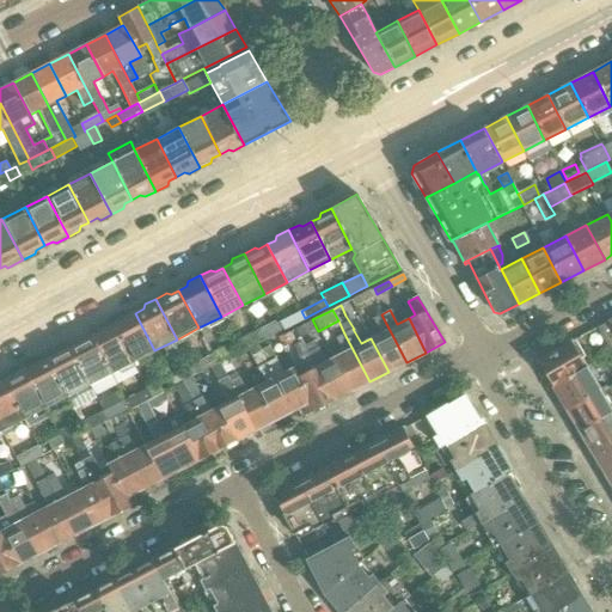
[(305,318),(301,311),(280,322),(283,329),(305,318)]
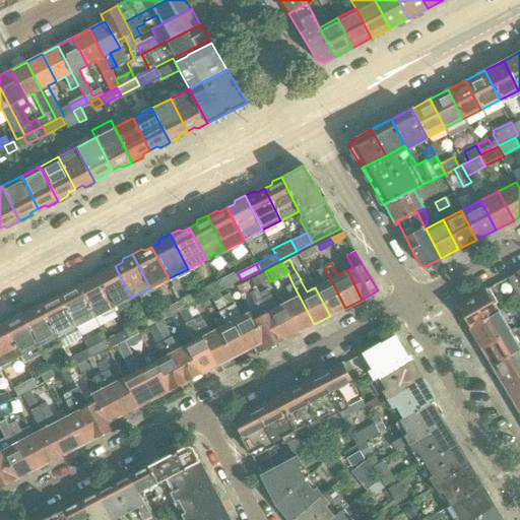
[(105,268),(94,273),(113,308),(131,298),(115,266),(108,269),(105,268)]
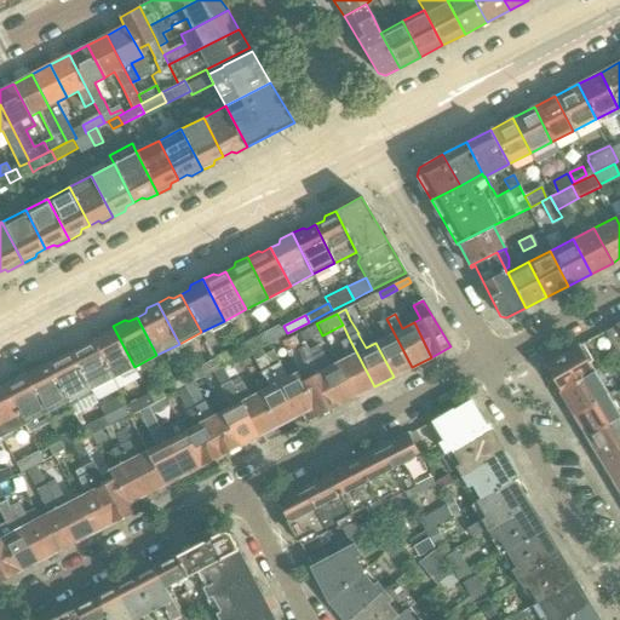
[(385,337),(375,343),(394,377),(412,367),(386,319),(378,323),(385,337)]
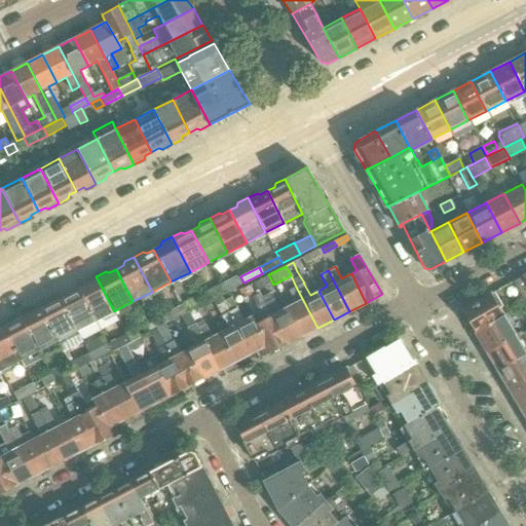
[(85,285),(77,289),(95,322),(114,311),(96,276),(86,282),(85,285)]
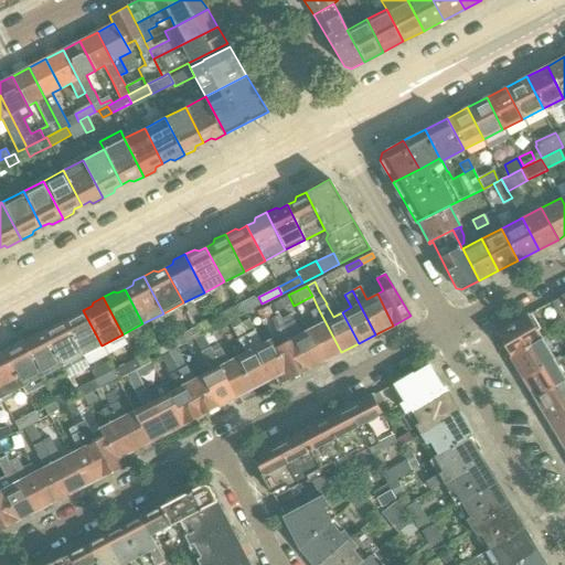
[(563,326),(564,323),(564,299),(563,297),(552,302),(563,326)]
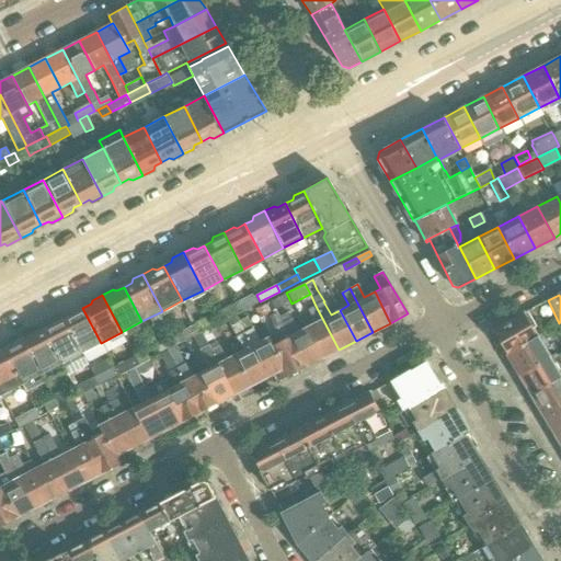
[(236,304),(235,304),(239,312),(256,304),(253,296),(236,304)]
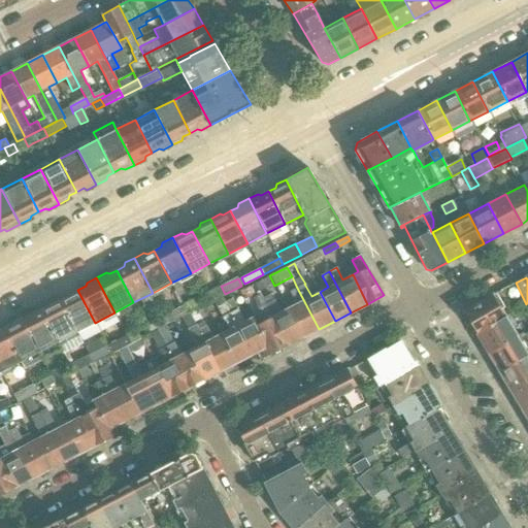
[(225,294),(221,286),(202,295),(206,303),(213,300),(221,296),(225,294)]
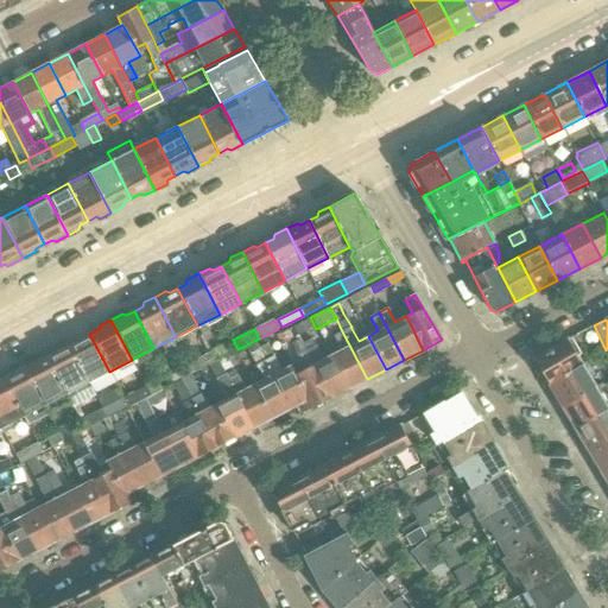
[(341,350),(331,355),(349,388),(367,379),(342,331),(334,336),(341,350)]
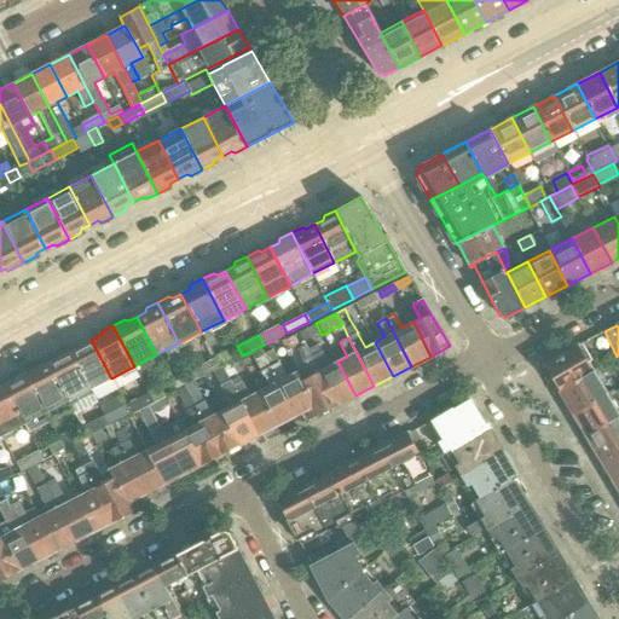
[(80,342),(69,348),(90,389),(111,379),(91,340),(84,343),(80,342)]
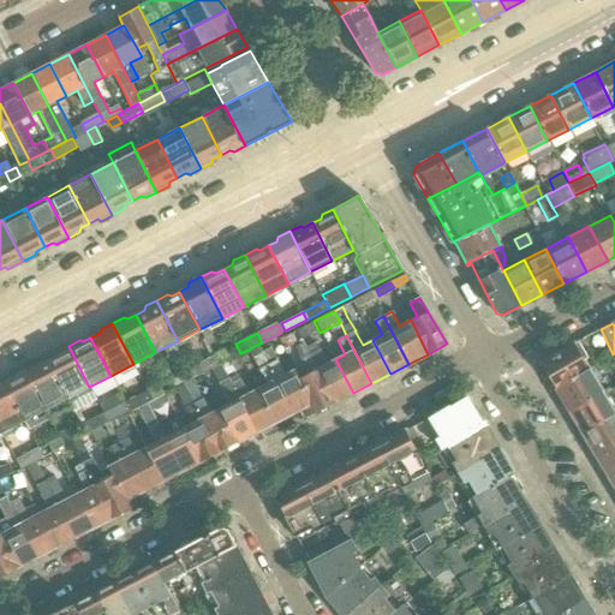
[(304,365),(294,370),(316,412),(335,402),(306,347),(303,342),(294,346),(300,358),(304,365)]
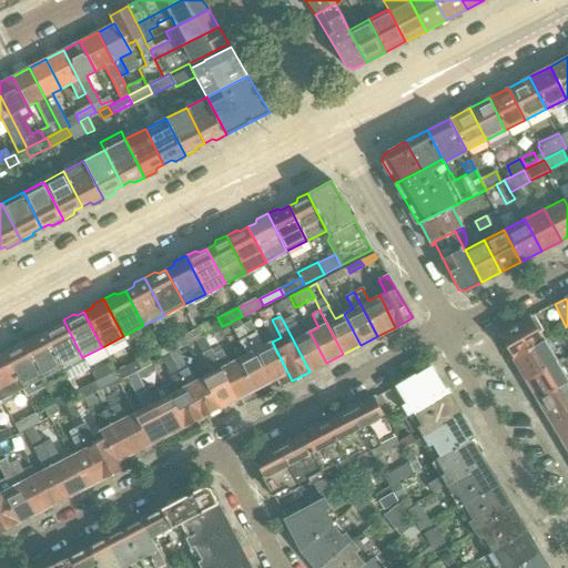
[(507,348),(513,358),(544,340),(547,337),(534,316),(530,318),(530,317),(509,330),(507,328),(501,333),(501,334),(499,335),(501,338),(499,341),(504,348),(507,348)]
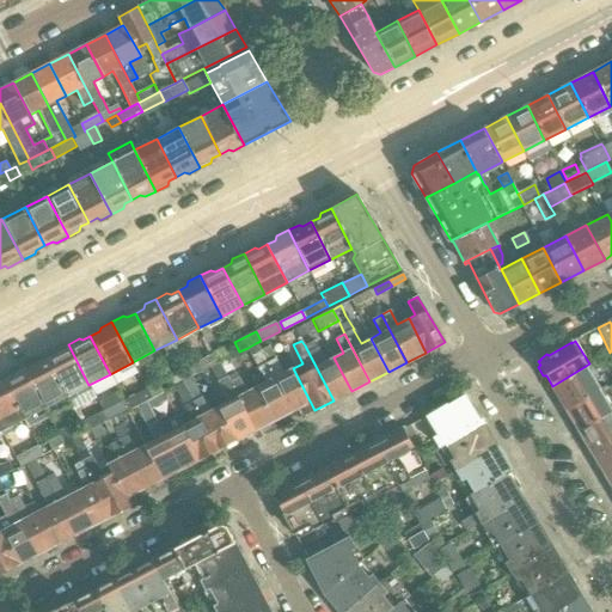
[(313,342),(305,346),(334,401),(352,391),(334,357),(323,362),(316,348),(313,342)]
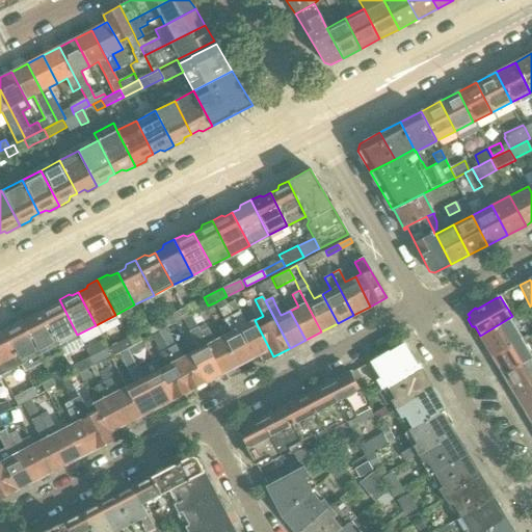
[(231,333),(222,337),(238,366),(254,357),(225,304),(222,298),(215,302),(223,319),(231,333)]
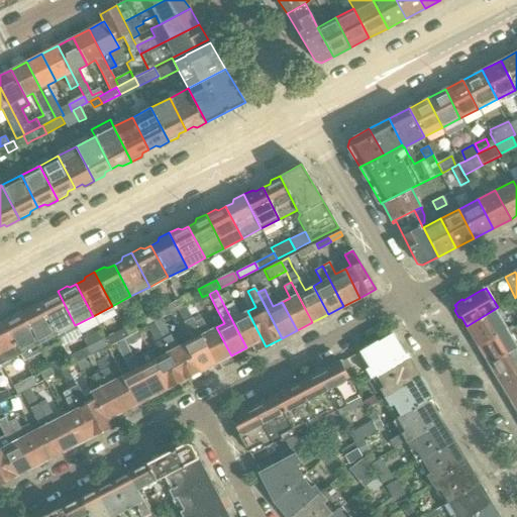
[(46,299),(40,303),(57,335),(75,325),(58,291),(47,296),(46,299)]
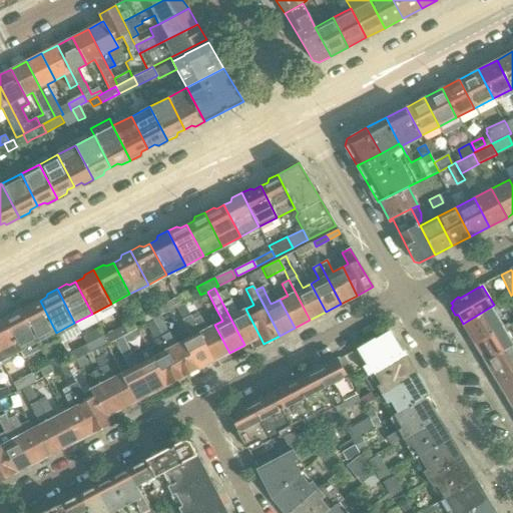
[(177,296),(178,298),(181,305),(183,304),(190,301),(191,301),(196,298),(192,289),(177,296)]
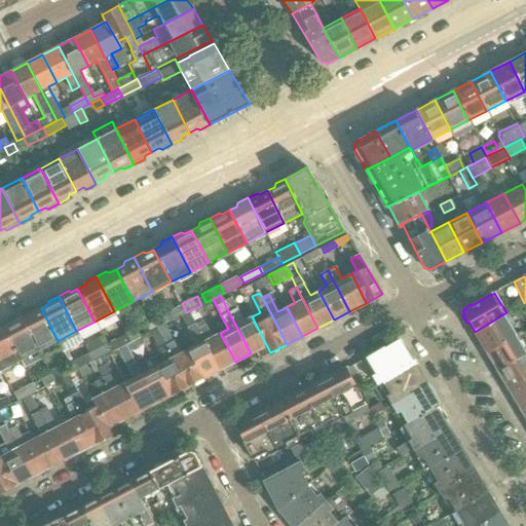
[(230,297),(223,301),(251,353),(257,350),(260,358),(270,352),(252,316),(242,321),(236,308),(230,297)]
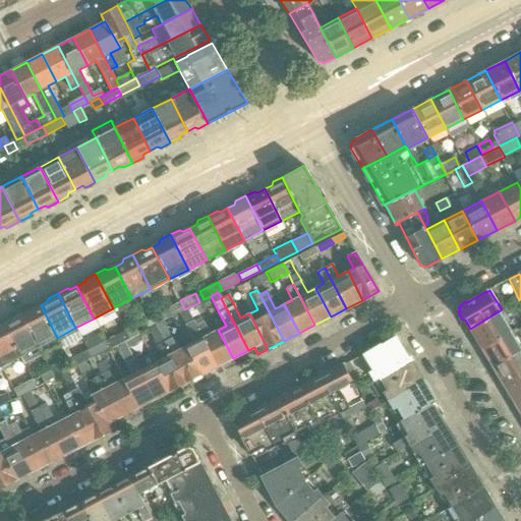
[(162,312),(163,313),(166,320),(176,313),(181,311),(184,309),(181,302),(162,312)]
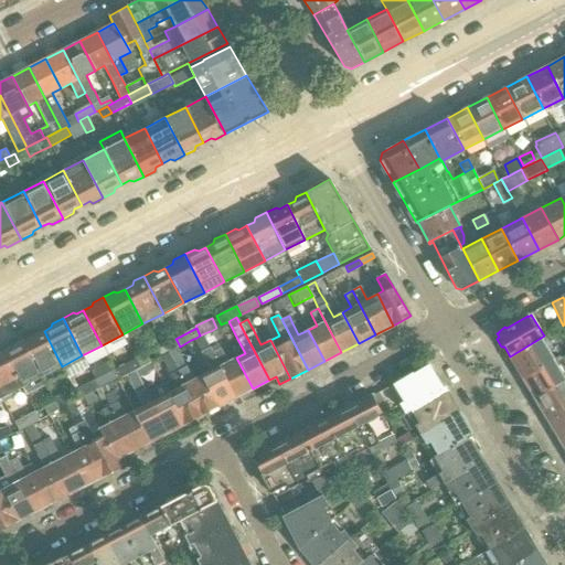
[(32,333),(22,339),(42,376),(62,366),(44,331),(36,334),(32,333)]
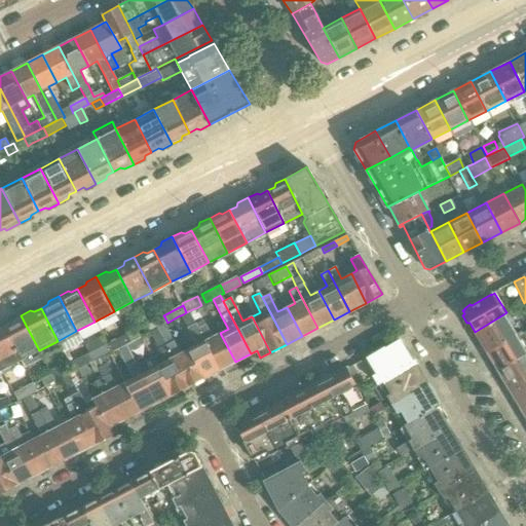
[(200,318),(195,308),(188,311),(194,322),(200,318)]
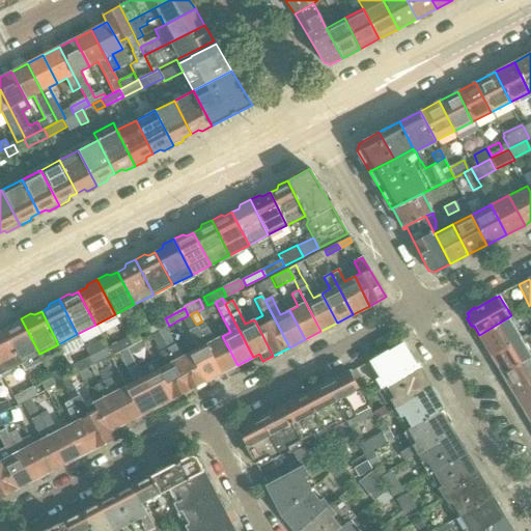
[(190,314),(188,315),(185,317),(191,330),(192,330),(197,328),(196,325),(190,314)]
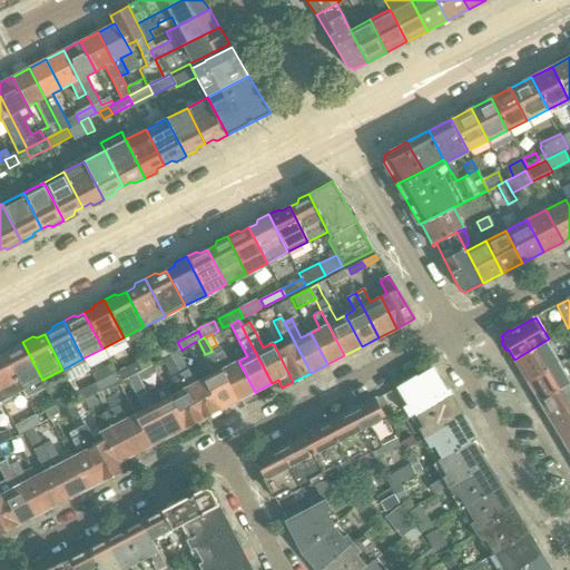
[(522,372),(528,381),(558,362),(546,341),(514,360),(517,362),(514,365),(519,372),(522,372)]
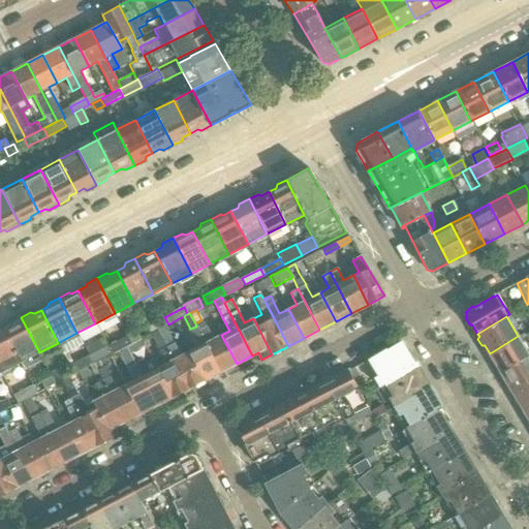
[(9,325),(3,330),(20,363),(39,352),(21,317),(11,322),(9,325)]
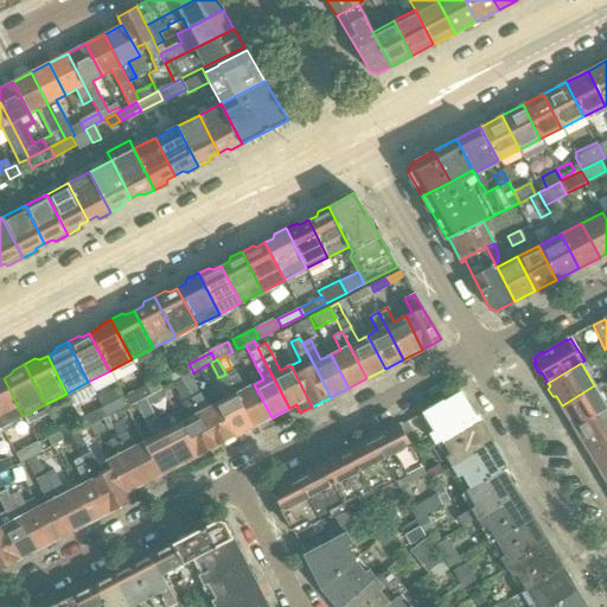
[(168,376),(168,377),(172,383),(180,378),(190,374),(193,372),(190,365),(168,376)]
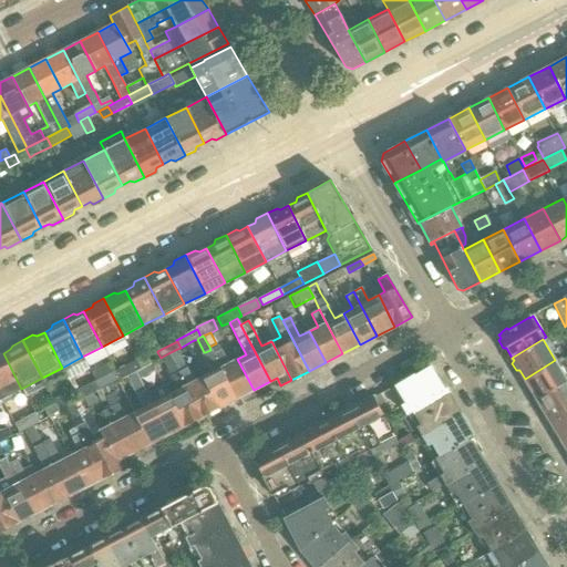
[(210,350),(236,399),(254,390),(237,359),(227,363),(218,347),(217,344),(209,348),(210,350)]
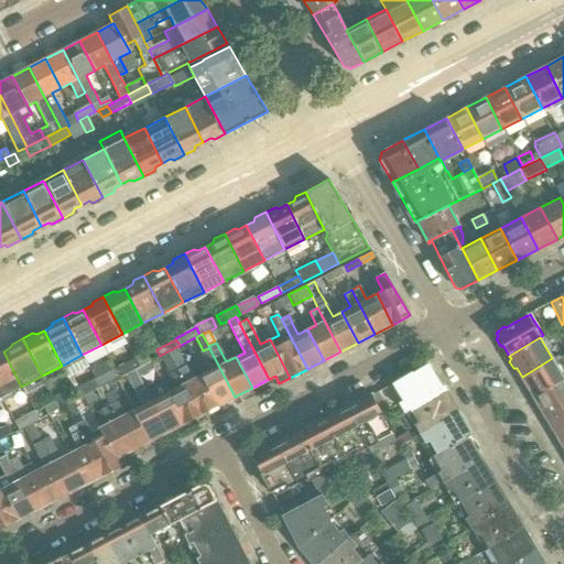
[(176,347),(167,351),(201,414),(217,405),(202,375),(192,379),(185,366),(176,347)]
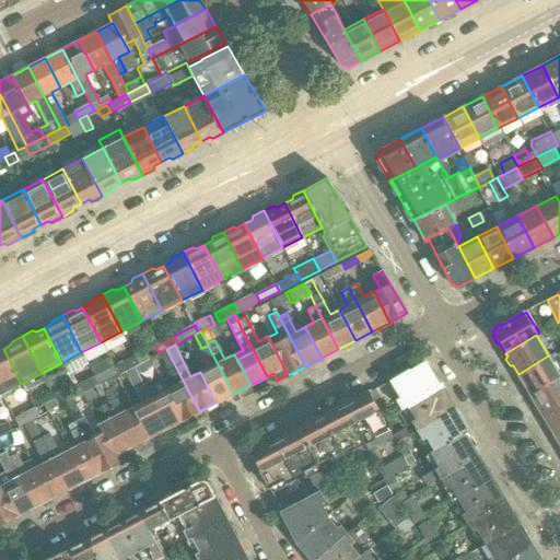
[(209,368),(200,372),(216,403),(233,394),(208,346),(202,348),(201,348),(199,349),(209,368)]
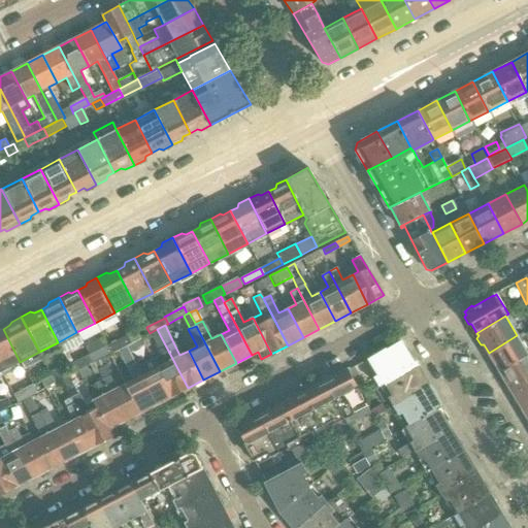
[(132,332),(126,335),(131,343),(150,333),(146,328),(134,334),(132,332)]
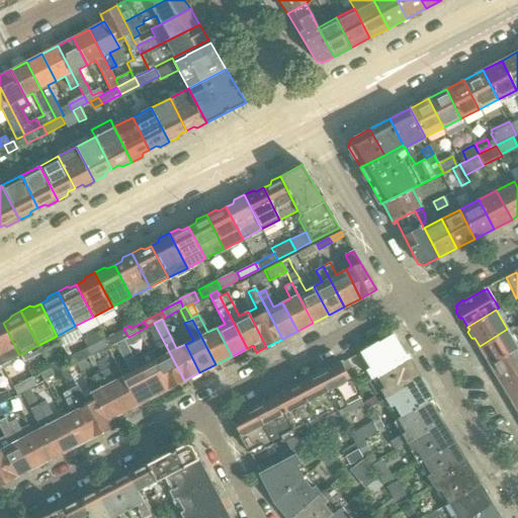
[(0,362),(1,364),(19,355),(3,323),(0,324),(0,362)]
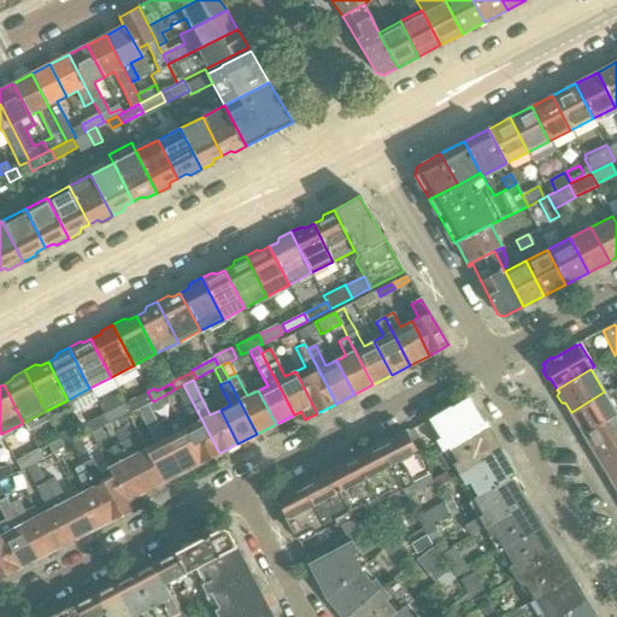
[(193,424),(183,429),(200,463),(219,453),(183,385),(175,389),(184,410),(186,410),(193,424)]
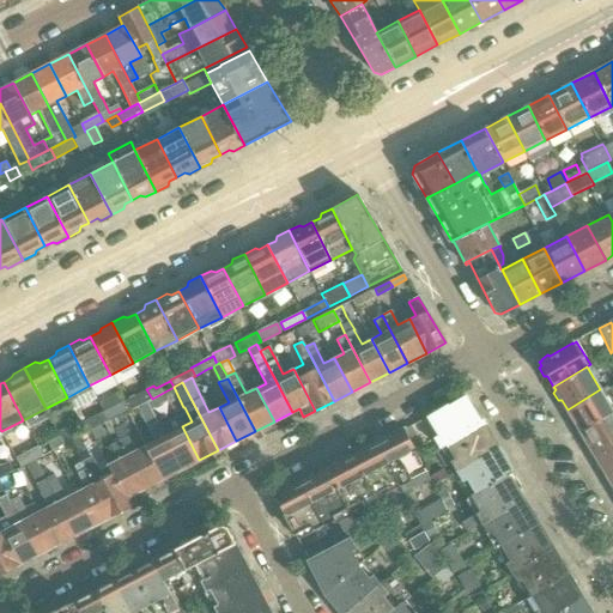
[(123,401),(125,401),(129,411),(135,407),(145,402),(152,399),(146,389),(123,401)]
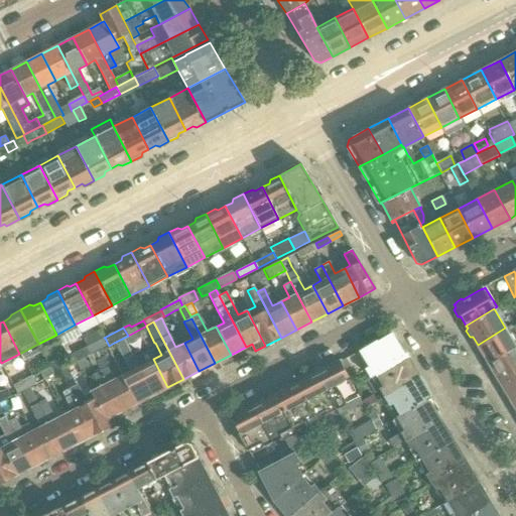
[(481,355),(486,364),(515,346),(505,328),(478,345),(482,353),(481,355)]
